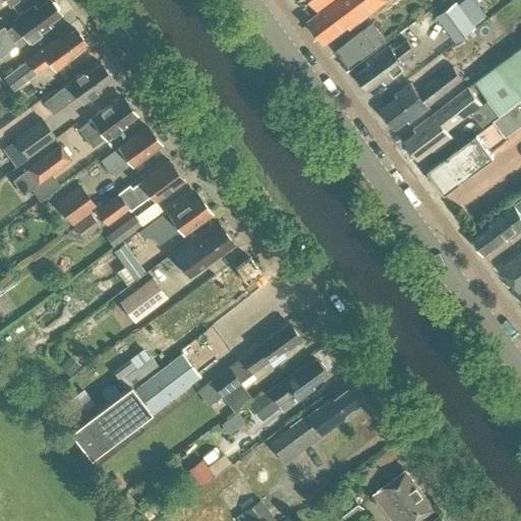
[(41,26),(61,12),(58,9),(60,8),(53,0),(51,0),(52,0),(51,0),(45,0),(37,6),(35,3),(14,18),(17,22),(6,31),(13,39),(14,40),(24,33),(31,41),(33,39),(35,43),(43,36),(41,33),(44,31),(41,26)]
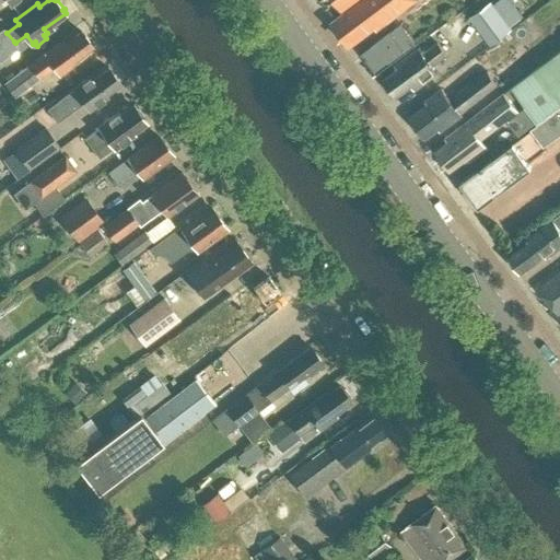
[(350,45),(369,32),(356,14),(374,0),(335,0),(345,13),(333,22),(350,45)]
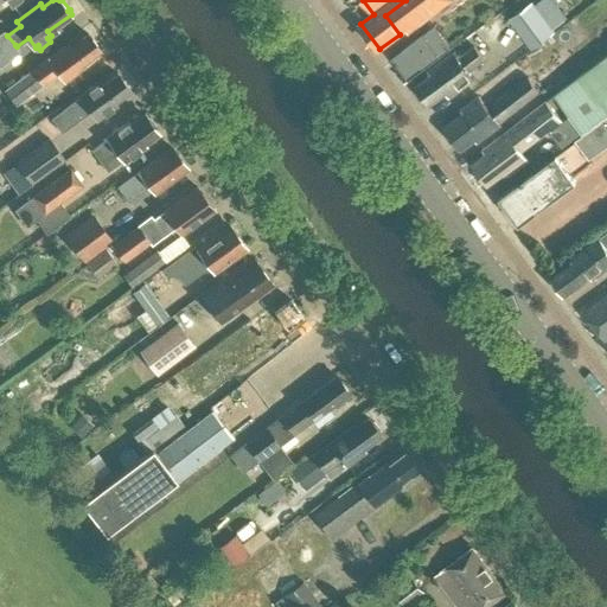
[(406,0),(385,16),(400,34),(406,30),(408,32),(438,11),(442,11),(448,6),(449,2),(452,0),(406,0)]
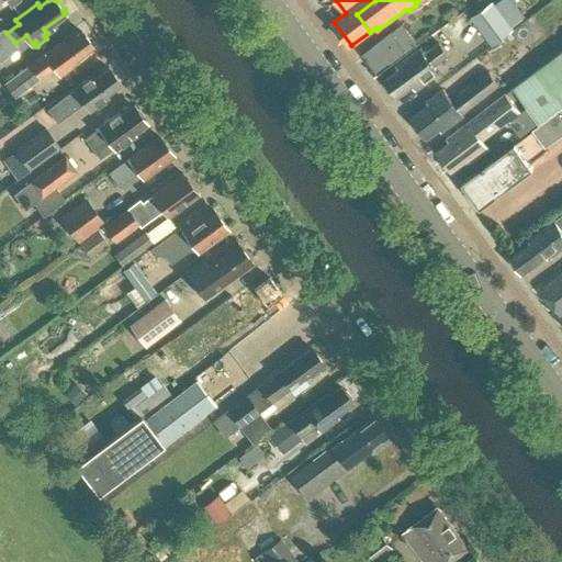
[(471,17),(492,45),(513,30),(492,1),(471,17)]
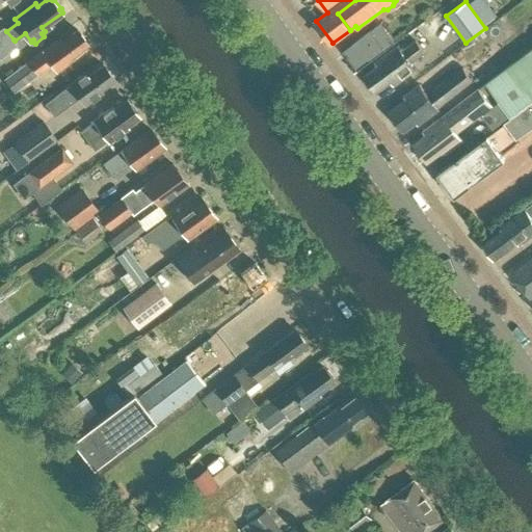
[(357,69),(396,41),(381,22),(371,30),(370,29),(343,49),(357,69)]
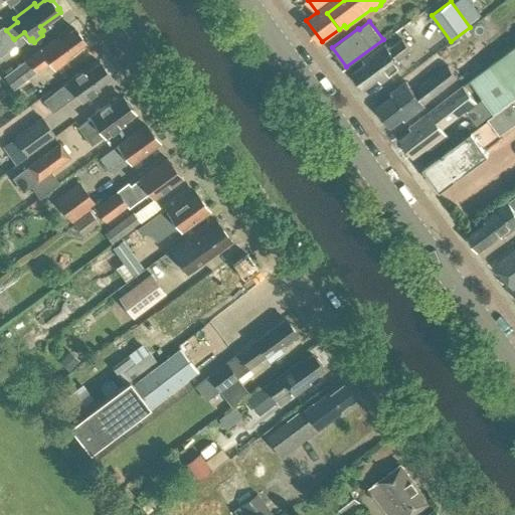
[(0,47),(13,38),(6,30),(4,26),(0,28),(0,47)]
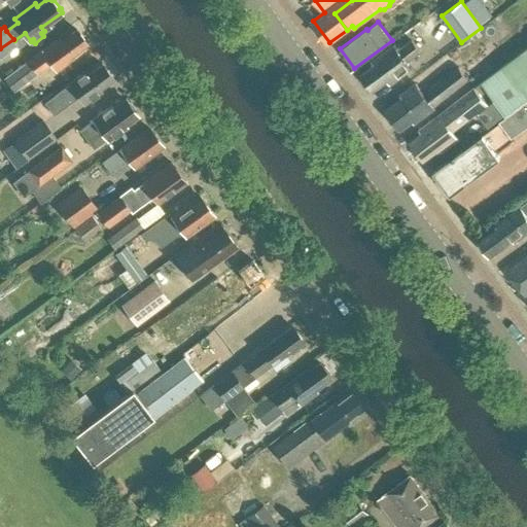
[(67,58),(86,43),(76,29),(61,40),(59,37),(4,78),(13,91),(50,63),(56,70),(69,60),(67,58)]
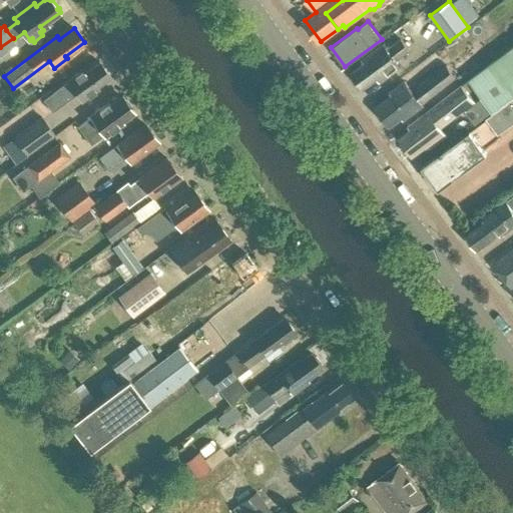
[(393,60),(407,50),(400,41),(387,51),(383,45),(363,59),(366,62),(352,72),(354,74),(353,78),(358,84),(361,85),(363,87),(383,72),(385,75),(398,66),(393,60)]
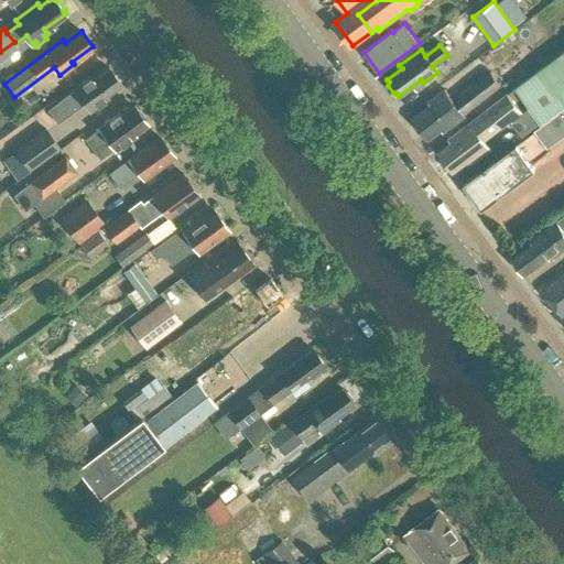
[(563,51),(516,87),(542,125),(563,108),(563,51)]
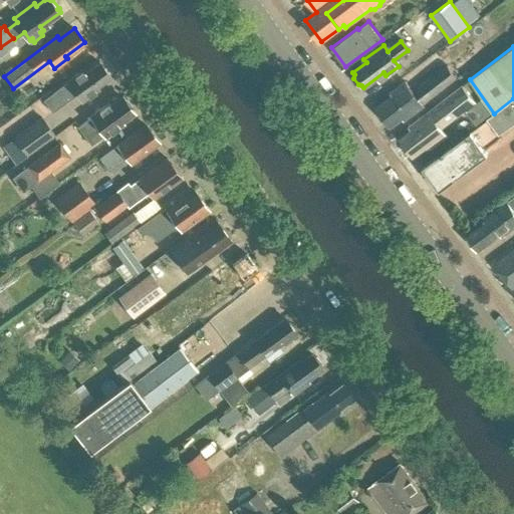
[(91,89),(109,76),(98,62),(86,71),(84,68),(66,81),(43,99),(52,111),(76,93),(82,101),(93,92),(91,89)]
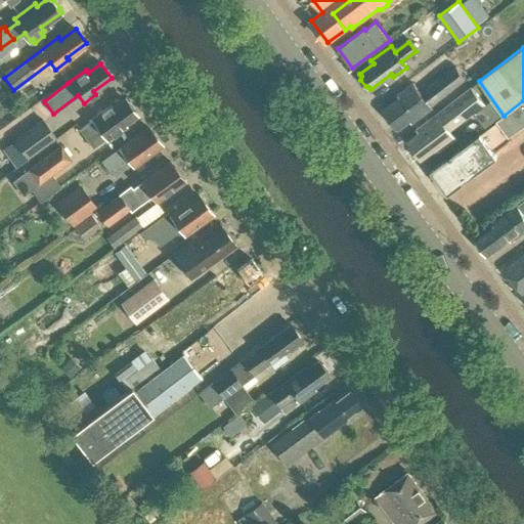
[(431,105),(466,78),(455,66),(421,92),(413,82),(397,94),(399,96),(384,108),(398,129),(410,120),(412,122),(432,107),(431,105)]
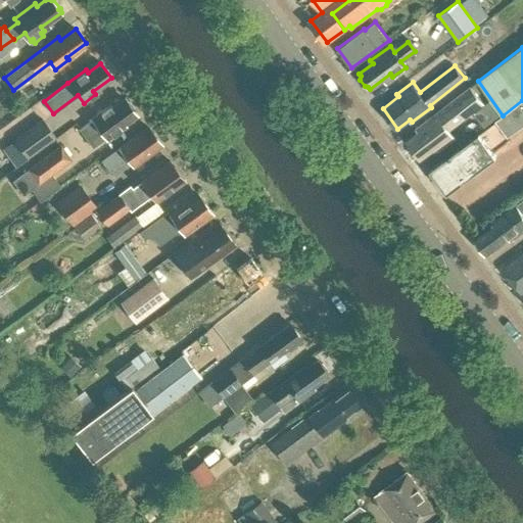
[(453,136),(448,130),(483,103),(471,87),(416,129),(418,132),(407,140),(421,160),(453,136)]
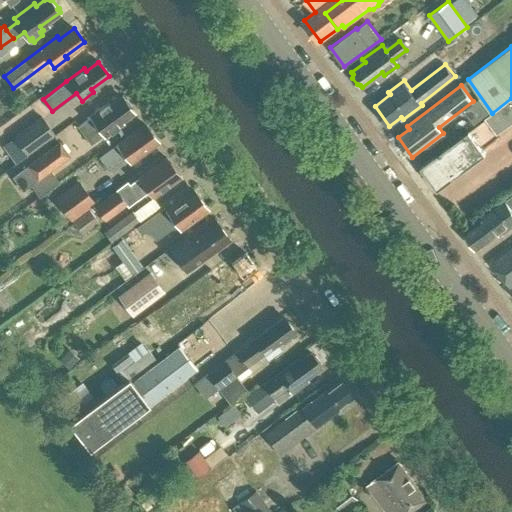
[(116,122),(132,111),(129,108),(131,107),(125,98),(123,100),(121,97),(110,105),(108,102),(90,115),(91,117),(78,127),(87,138),(92,144),(103,135),(105,137),(119,126),(116,122)]
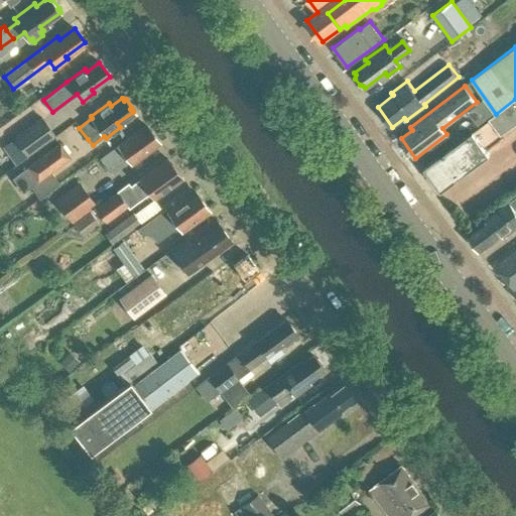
[(515,99),(496,114),(489,119),(501,136),(515,124),(515,99)]
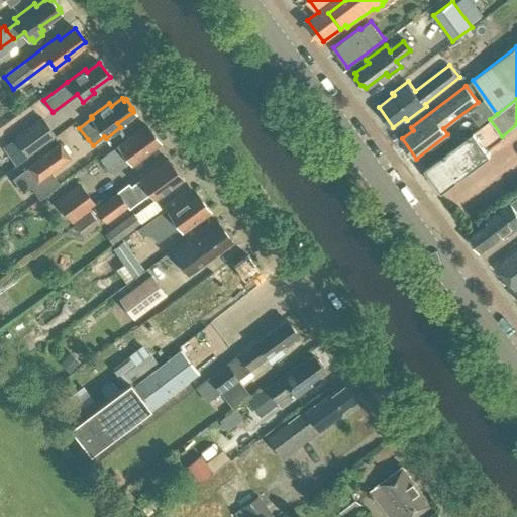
[(55,134),(42,118),(15,138),(27,156),(55,134)]
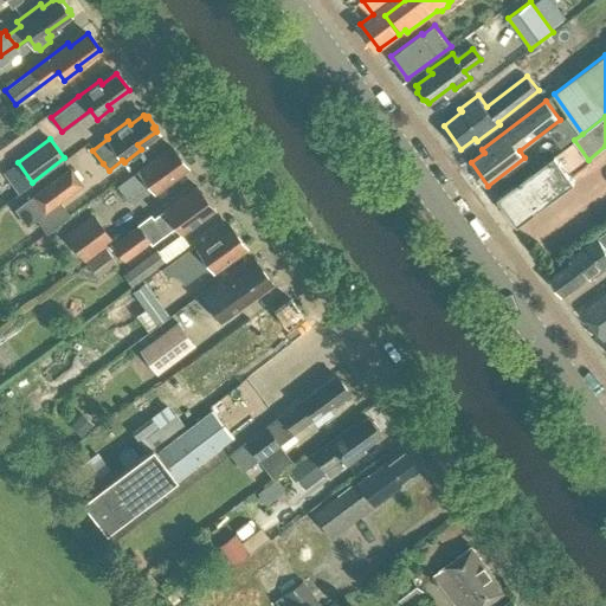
[(139,172),(117,187),(128,201),(148,187),(153,193),(186,168),(171,147),(139,171),(139,172)]
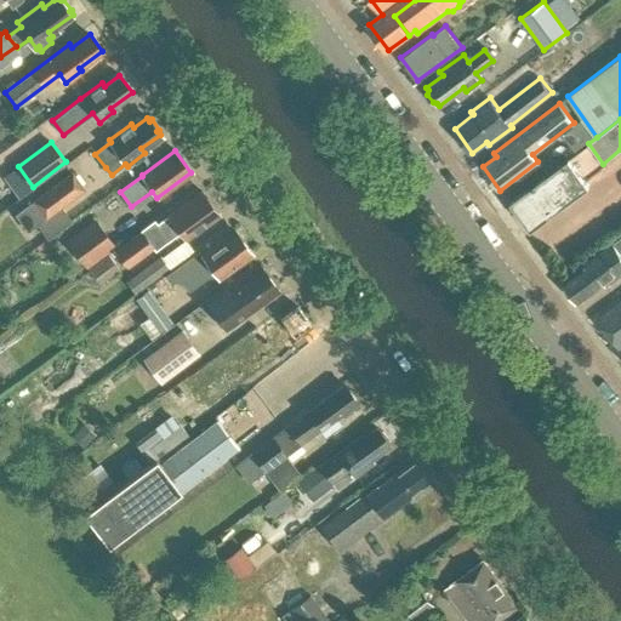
[(574,197),(588,186),(568,159),(512,201),(531,228),(563,205),(574,201),(574,197)]
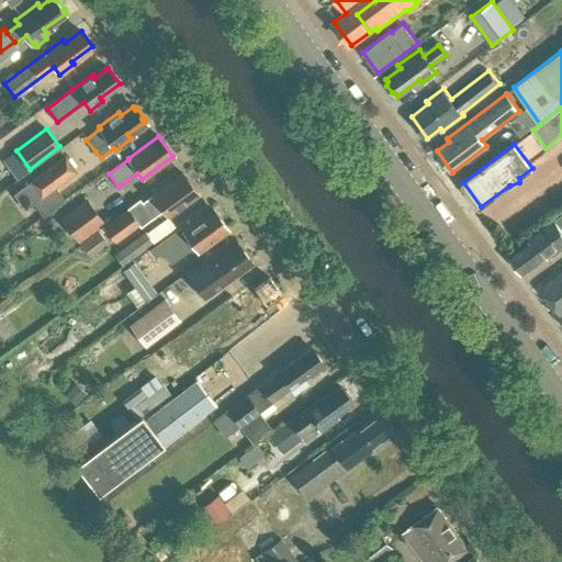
[(54,187),(76,171),(65,155),(12,193),(24,209),(32,203),(41,215),(63,199),(54,187)]
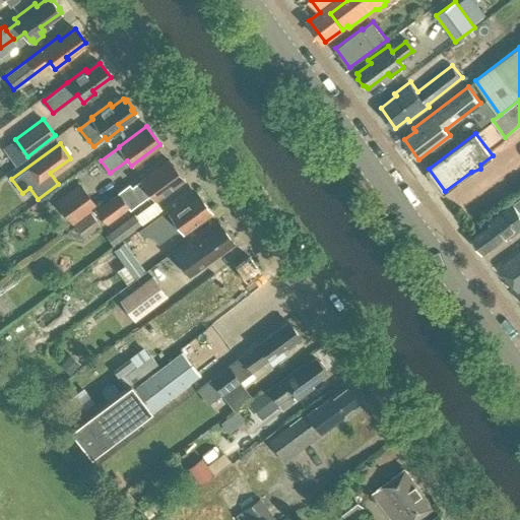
[(129,185),(94,209),(106,224),(128,208),(129,209),(149,194),(154,201),(183,180),(168,159),(130,187),(129,185)]
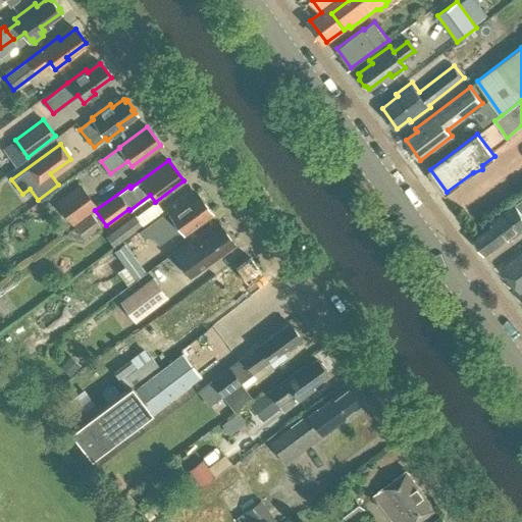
[(71,225),(96,207),(79,184),(54,202),(71,225)]
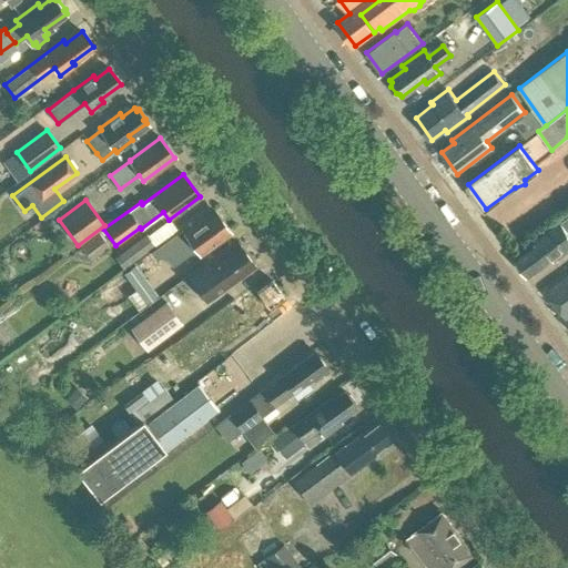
[(214,211),(184,232),(182,229),(151,251),(156,257),(163,253),(172,264),(194,247),(199,254),(230,232),(214,211)]
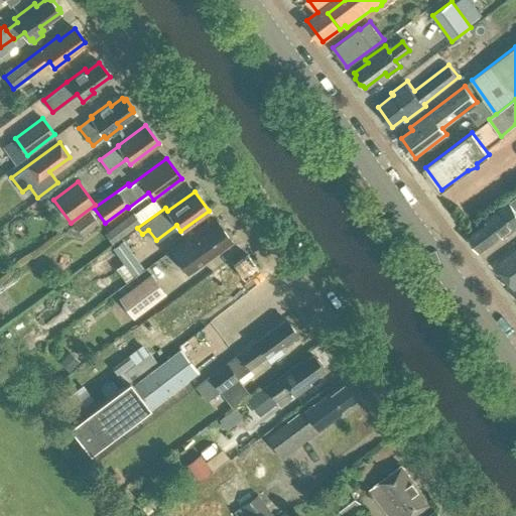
[(515,197),(485,221),(487,223),(469,236),(479,250),(500,234),(503,237),(515,227),(515,212),(515,211),(515,197)]
